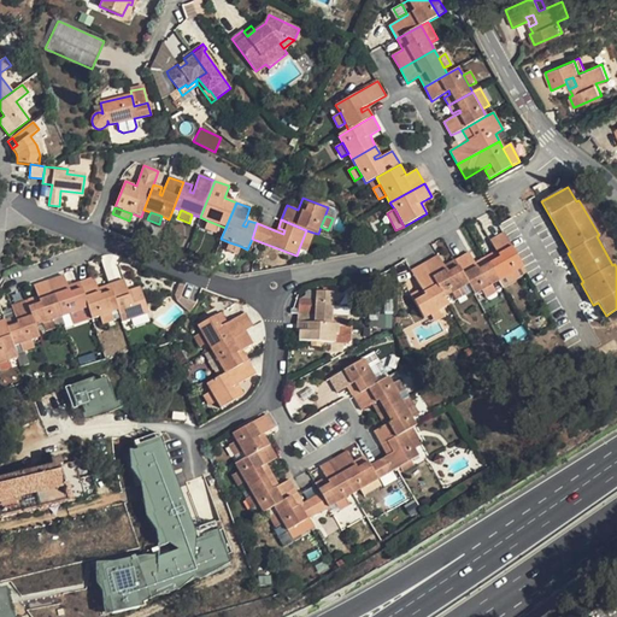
[(205,228),(216,233),(219,225),(207,221),(205,228)]
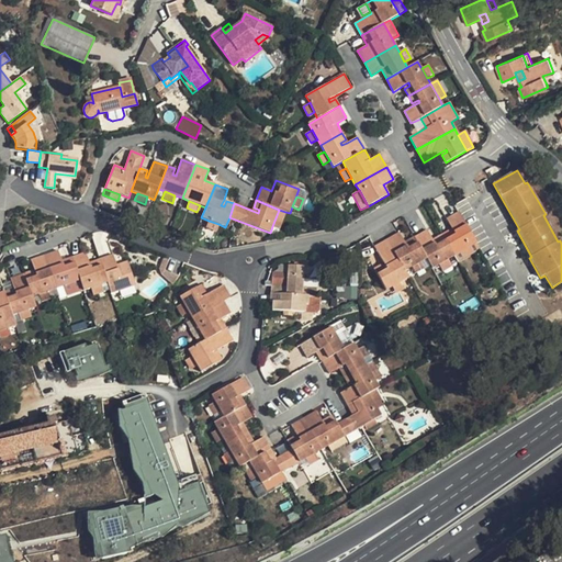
[(279,210),(272,226),(279,228),(285,212),(279,210)]
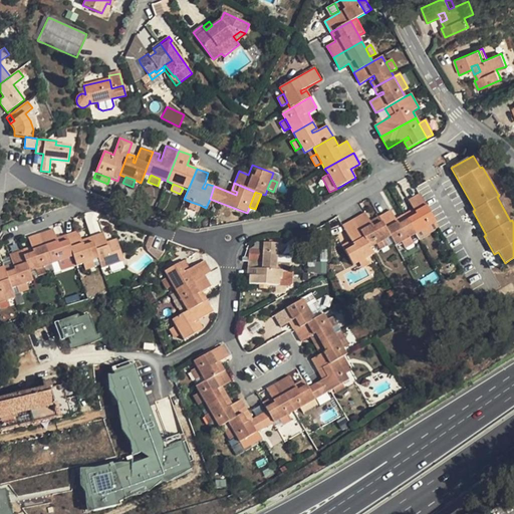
[(411,211),(405,215),(416,234),(421,231),(430,226),(436,223),(419,194),(408,201),(413,210),(416,215),(414,216),(411,211)]
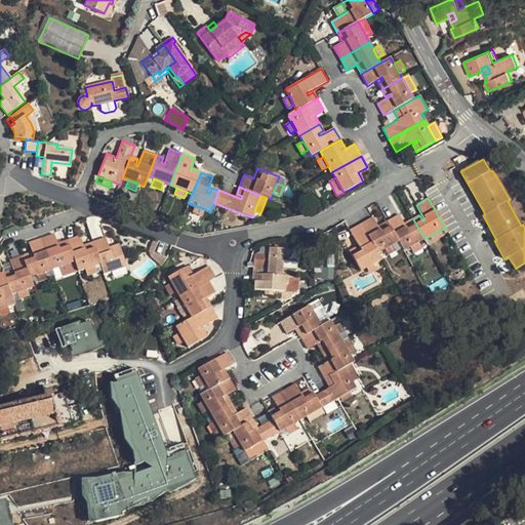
[(195,206),(193,212),(202,216),(204,209),(195,206)]
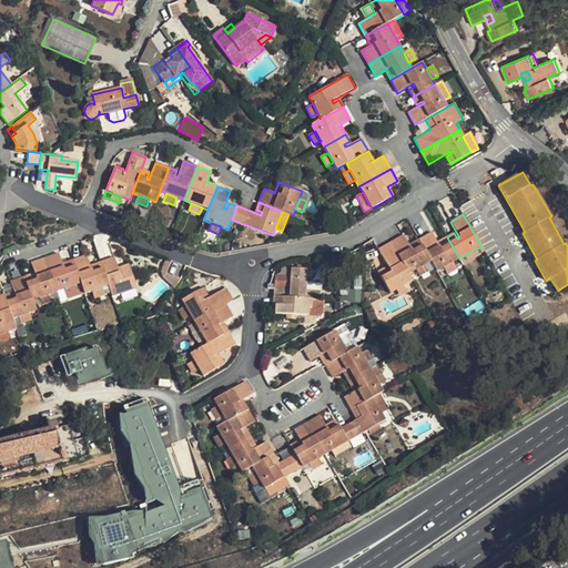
[(430,262),(436,271),(444,267),(453,262),(459,259),(447,237),(439,241),(443,246),(440,249),(437,243),(432,232),(419,240),(430,262)]
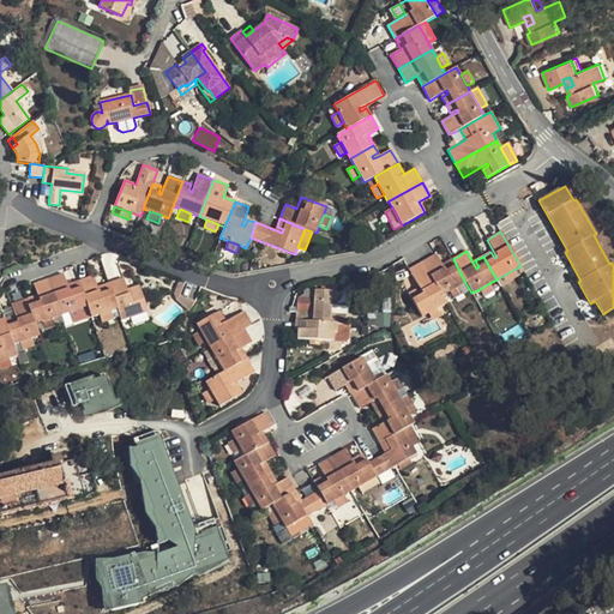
[(435,254),(422,263),(441,296),(449,292),(459,287),(465,283),(453,259),(445,264),(449,270),(445,271),(443,265),(435,254)]
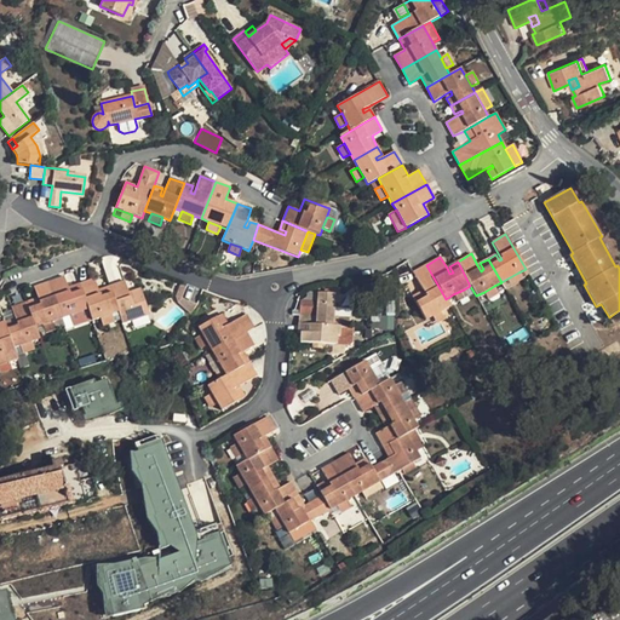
[(446,299),(426,265),(413,273),(423,291),(426,297),(424,298),(420,292),(412,297),(425,321),(432,316),(443,311),(451,306),(446,299)]
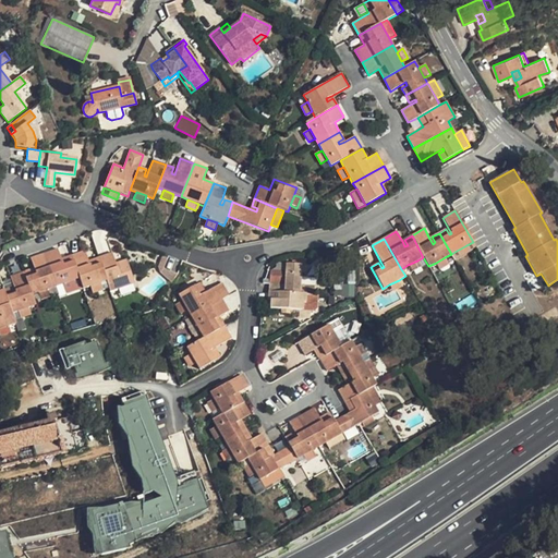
[(457,251),(460,257),(470,253),(466,245),(457,251)]
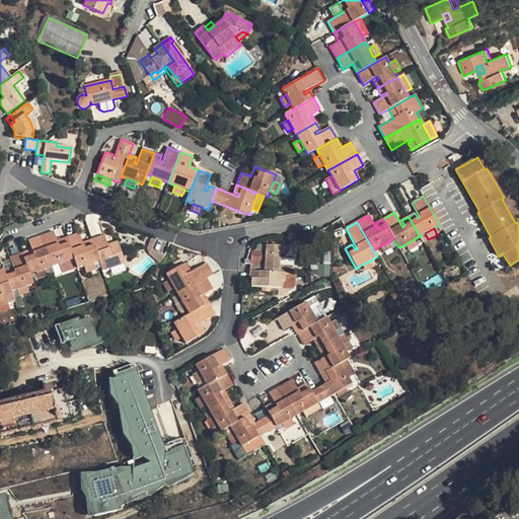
[(74,258),(67,237),(60,239),(61,245),(59,245),(57,240),(54,231),(41,235),(52,267),(59,264),(68,261),(74,258)]
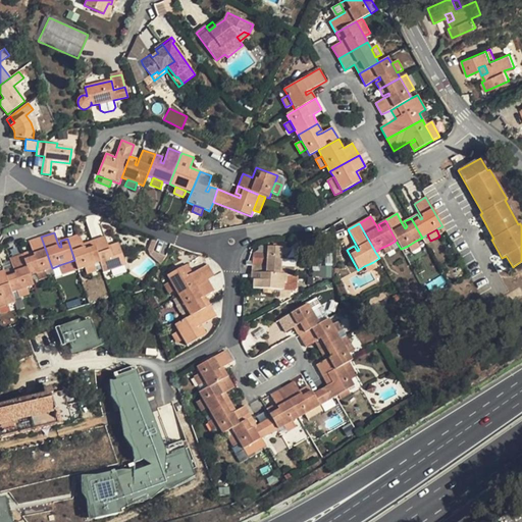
[(100,263),(93,241),(83,245),(80,233),(67,239),(74,260),(77,270),(84,268),(100,263)]
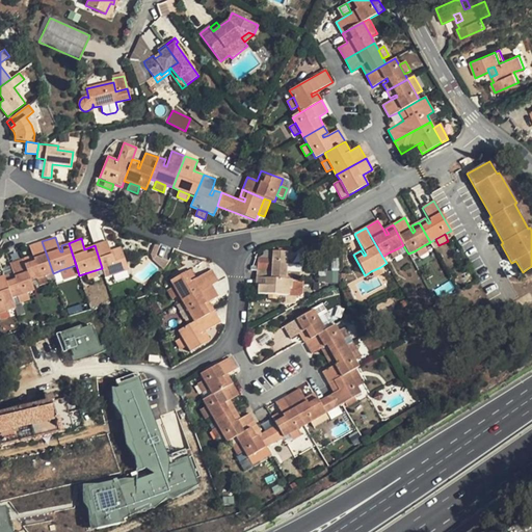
[(46,275),(53,273),(42,241),(29,245),(32,255),(22,259),(30,281),(36,278),(46,275)]
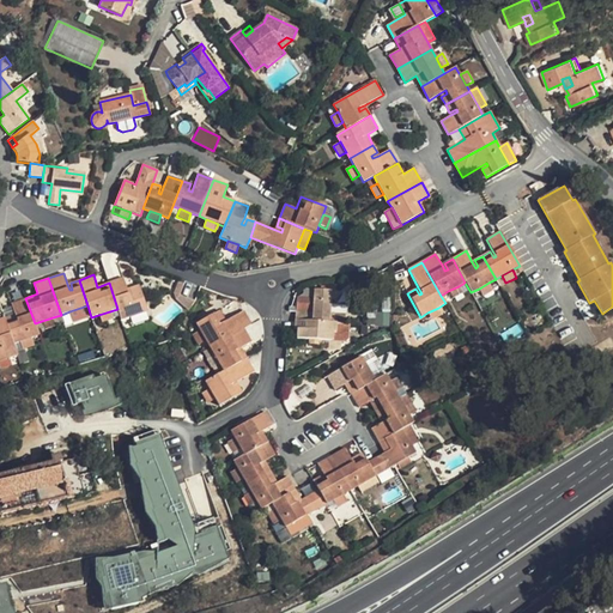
[(120,316),(121,320),(128,317),(147,311),(139,285),(127,290),(123,278),(109,283),(117,309),(120,316)]
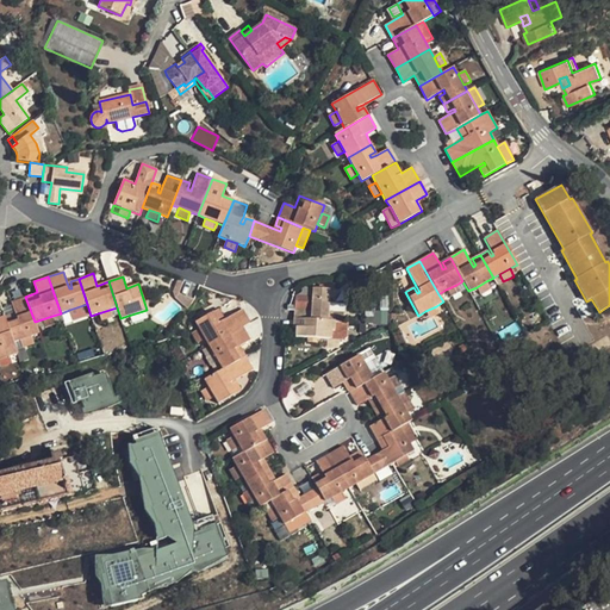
[(477,287),(480,294),(491,290),(486,281),(477,287)]
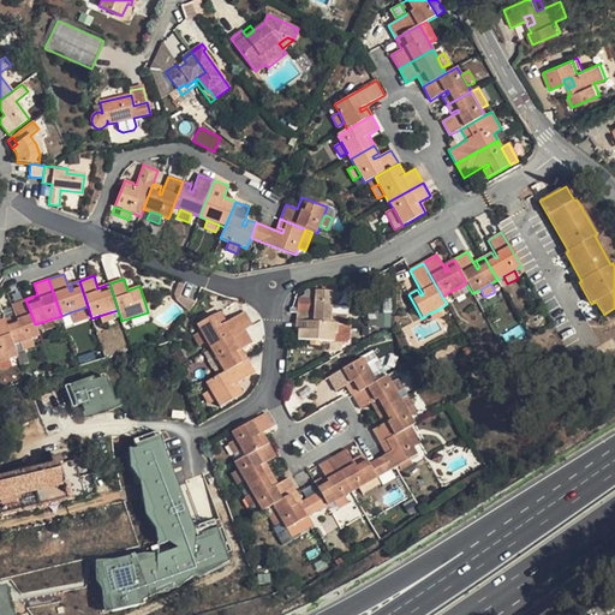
[(449,292),(454,300),(465,294),(460,287),(449,292)]
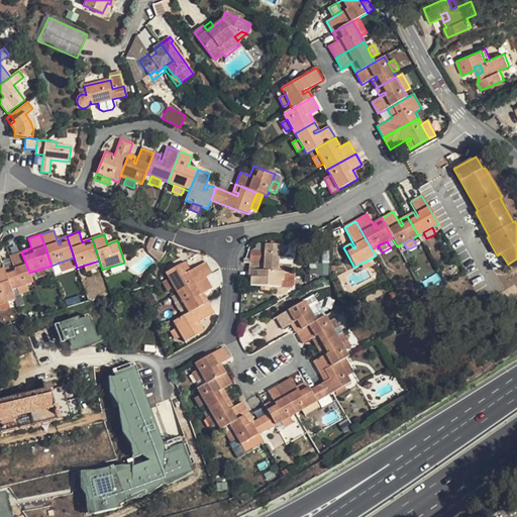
[(250,250),(248,270),(291,273),(292,257),(279,256),(280,245),(265,244),(265,251),(250,250)]
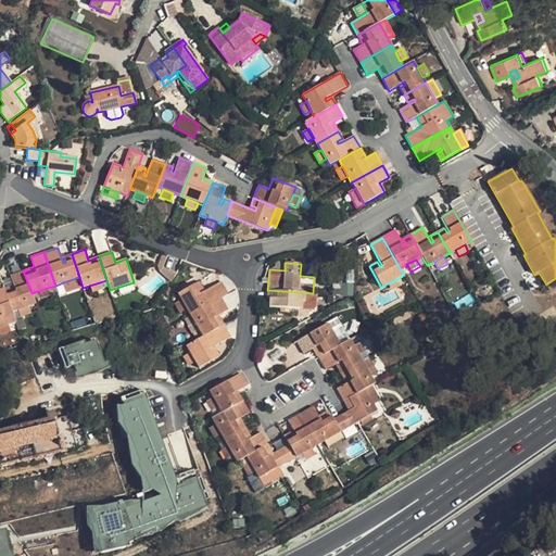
[(162,267),(159,272),(171,282),(176,273),(162,267)]
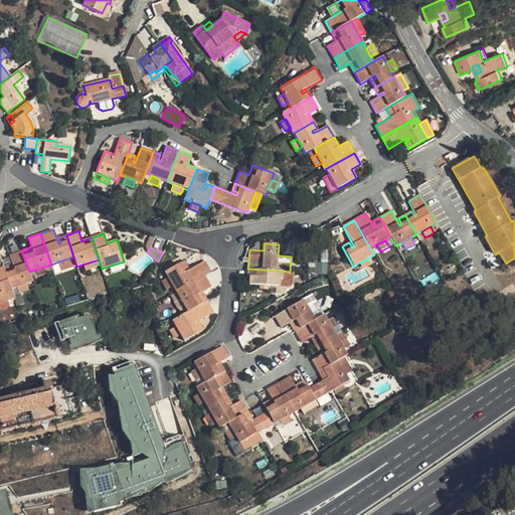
[(29,272),(21,250),(9,254),(13,264),(4,268),(11,289),(17,287),(26,284),(33,282),(29,272)]
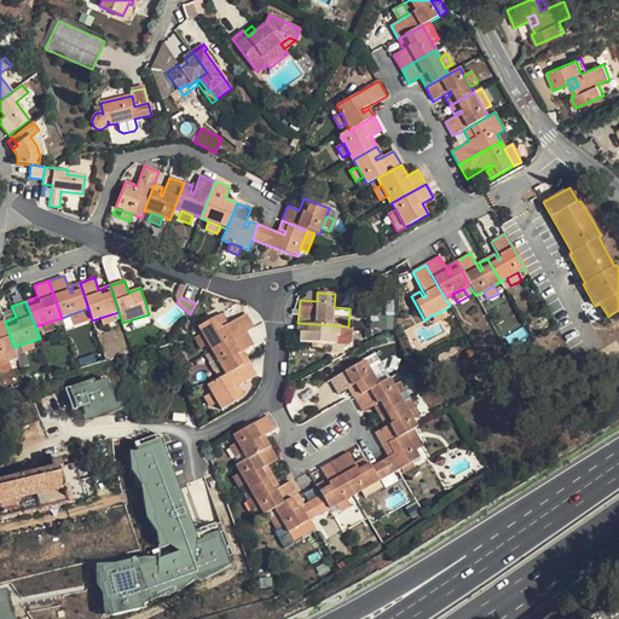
[(70,314),(73,323),(84,319),(81,311),(70,314)]
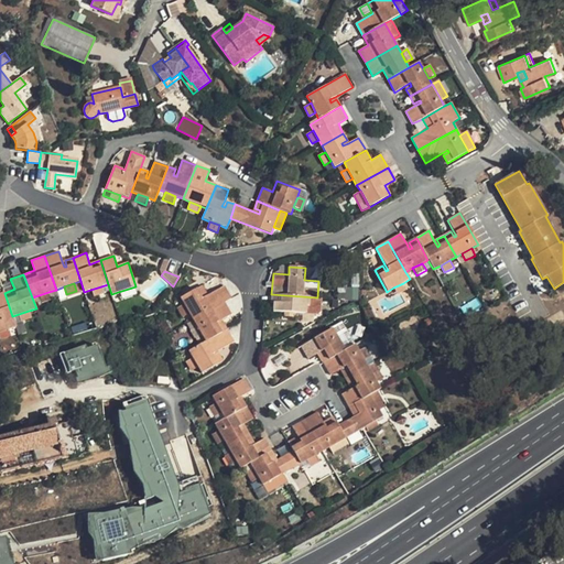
[(393,288),(397,294),(407,289),(403,283),(393,288)]
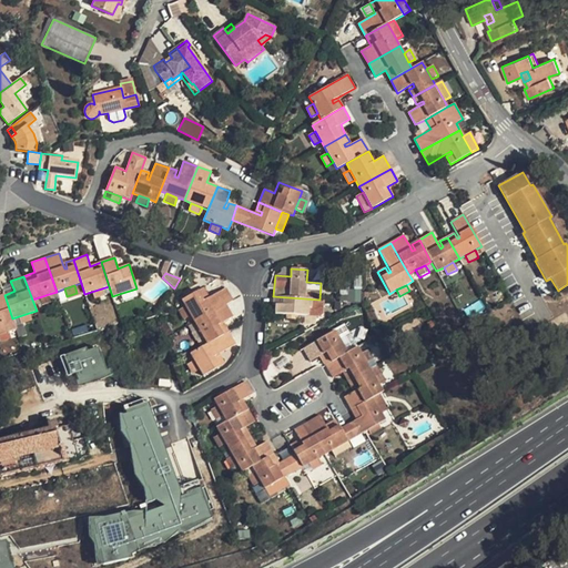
[(91,292),(94,298),(111,293),(109,286),(91,292)]
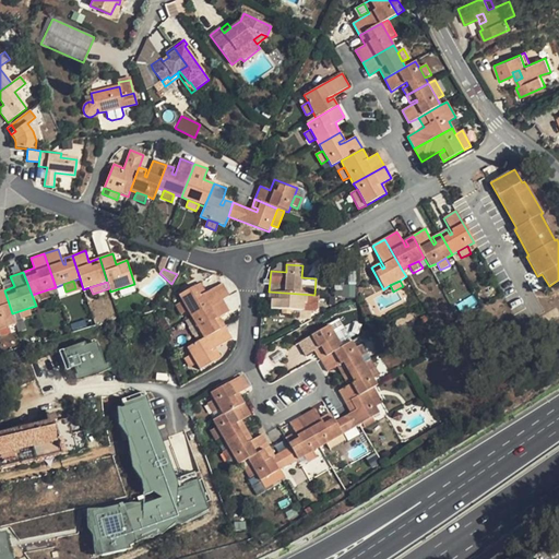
[(200,283),(179,295),(182,301),(188,310),(191,317),(223,299),(229,296),(222,283),(205,293),(200,283)]
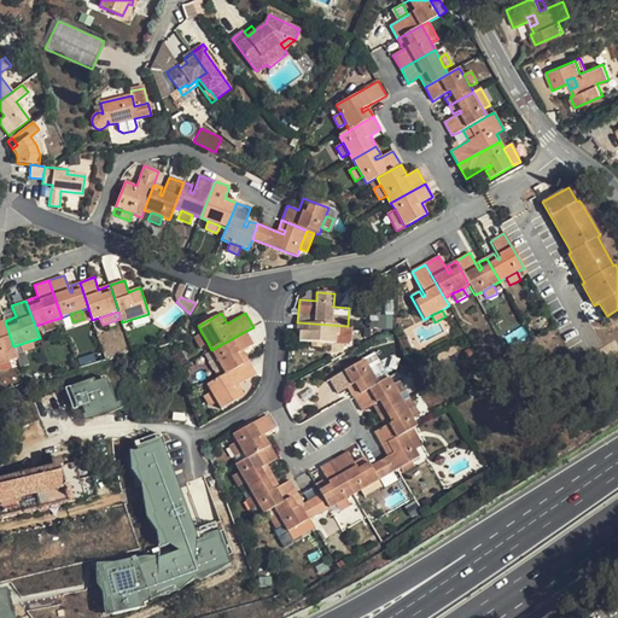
[(129,320),(132,327),(151,321),(149,314),(129,320)]
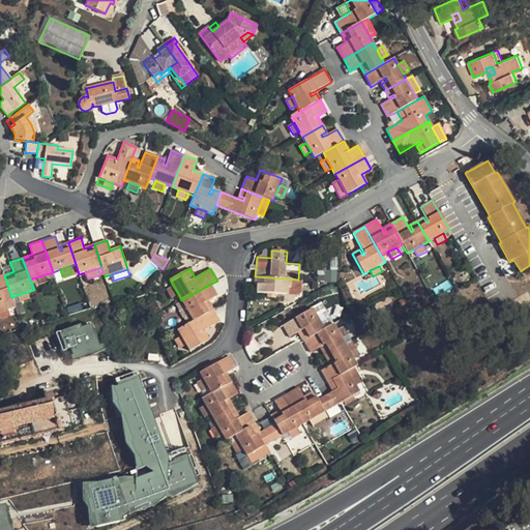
[(36,277),(38,285),(49,281),(46,274),(36,277)]
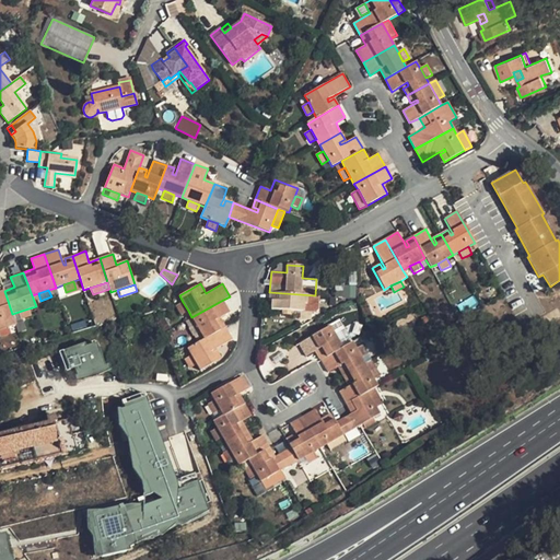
[(0,329),(9,327),(15,325),(12,314),(4,291),(0,291),(0,329)]
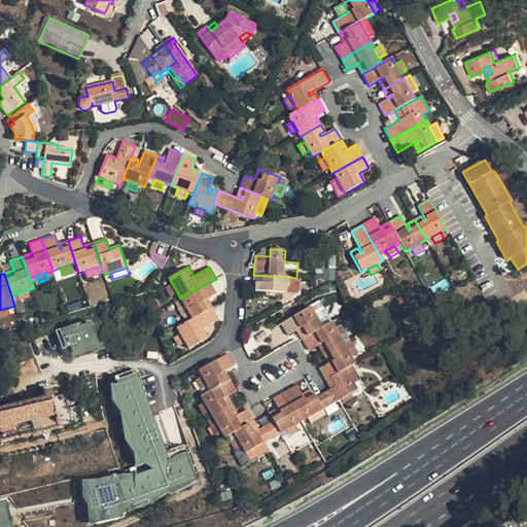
[(296,278),(253,275),(253,283),(255,283),(255,291),(266,291),(274,292),(285,293),(295,293),(299,290),(300,279),(296,278)]
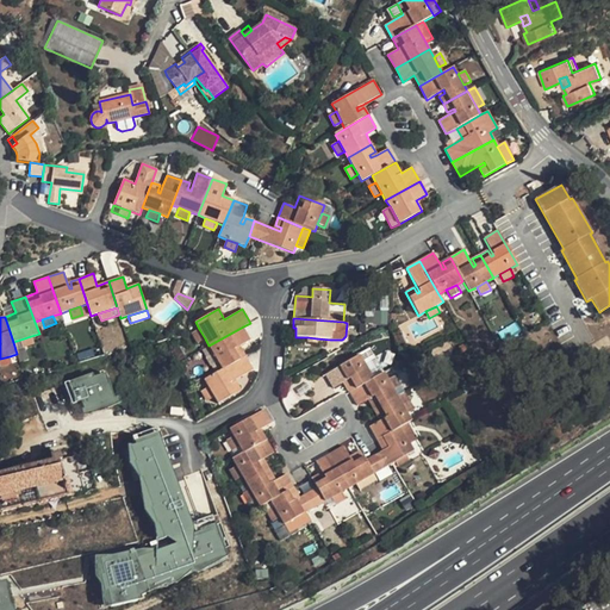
[(243,327),(209,346),(213,353),(219,363),(223,369),(246,356),(241,349),(235,353),(234,349),(240,346),(250,340),(243,327)]
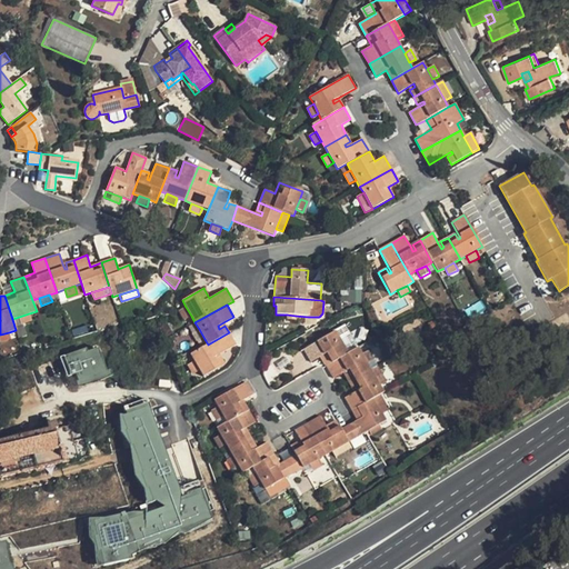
[(186,307),(179,310),(185,320),(191,316),(186,307)]
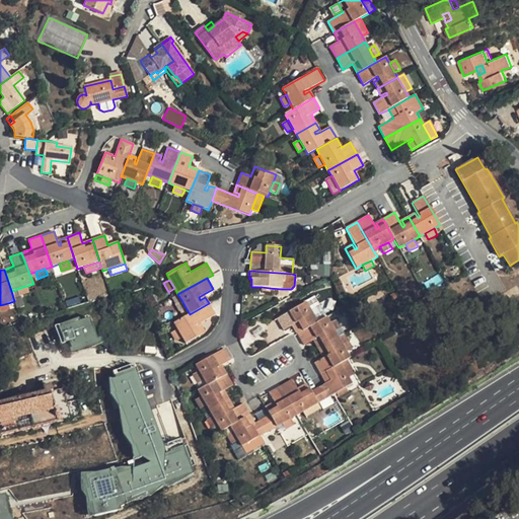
[(17,289),(19,296),(29,292),(26,286),(17,289)]
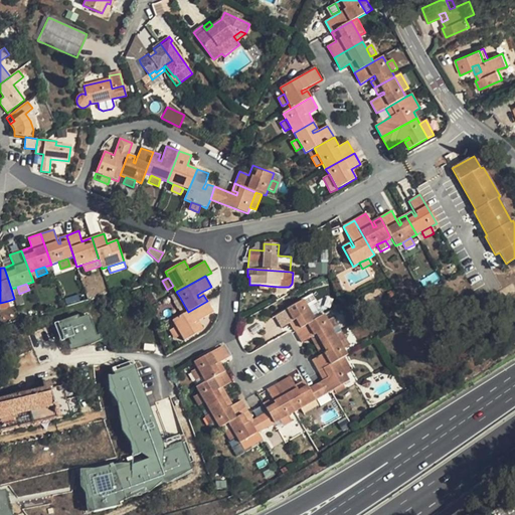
[(180,298),(173,302),(178,310),(185,307),(180,298)]
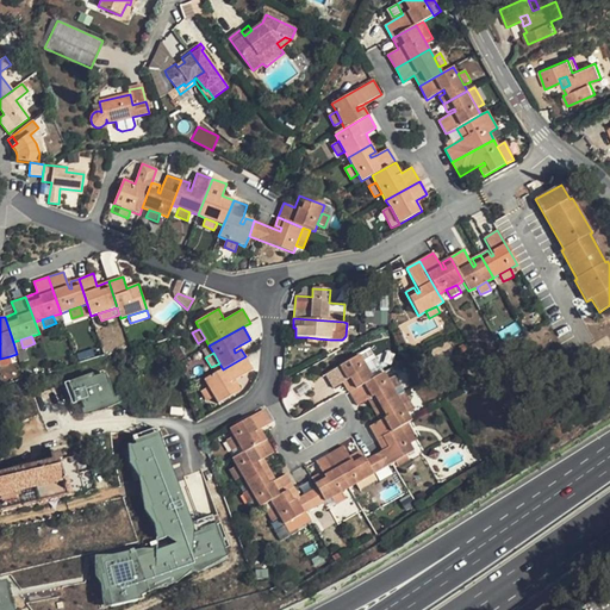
[(363,362),(360,355),(325,374),(334,388),(344,383),(350,379),(353,381),(346,385),(350,392),(373,379),(369,373),(363,362)]
